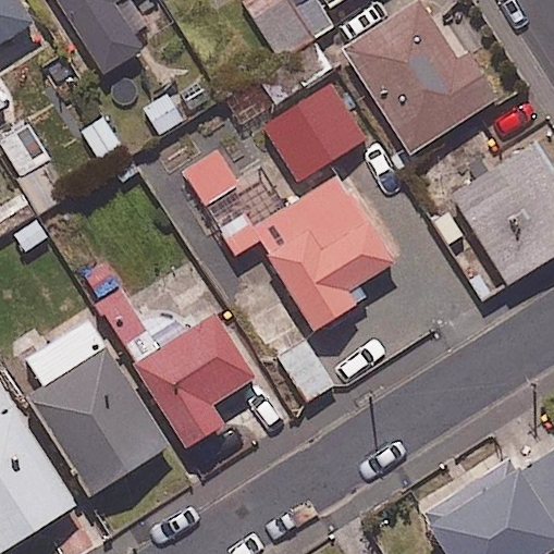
[(0,42),(34,22),(20,0),(0,0),(0,110),(9,106),(0,90),(0,42)]
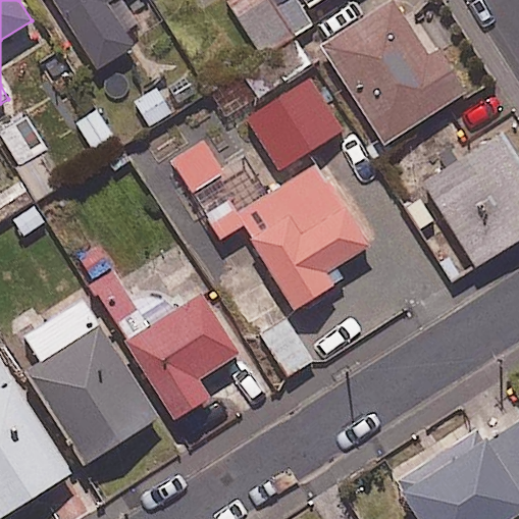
[(113,0),(53,0),(97,69),(140,43),(113,0)]
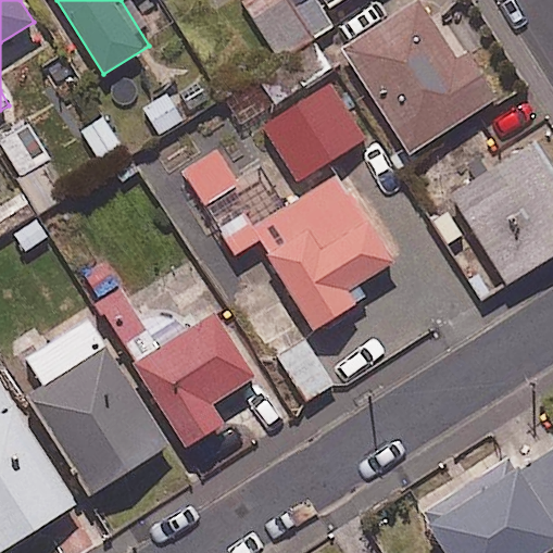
[(315,37),(290,0),(251,0),(247,3),(283,59),(315,37)]
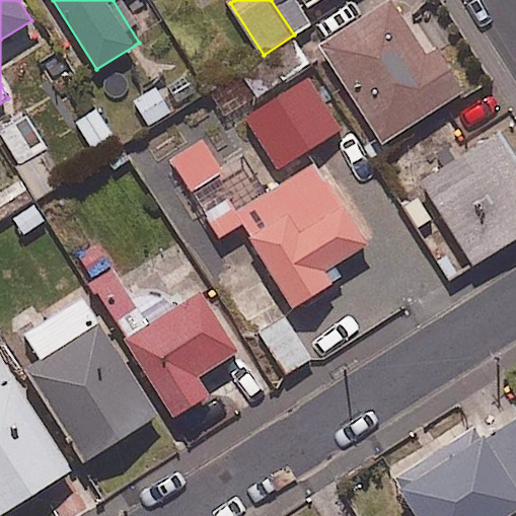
[(427,53),(393,0),(391,0),(318,46),(380,145),(463,93),(435,47),(427,53)]
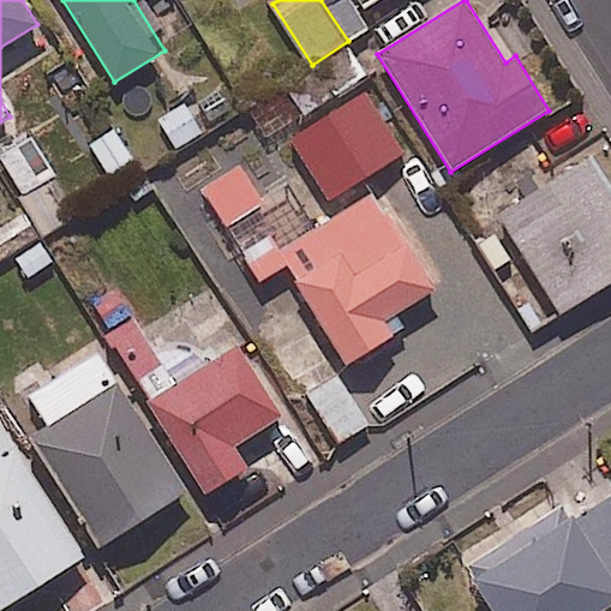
[(78,217),(35,138),(1,156),(45,235),(78,217)]
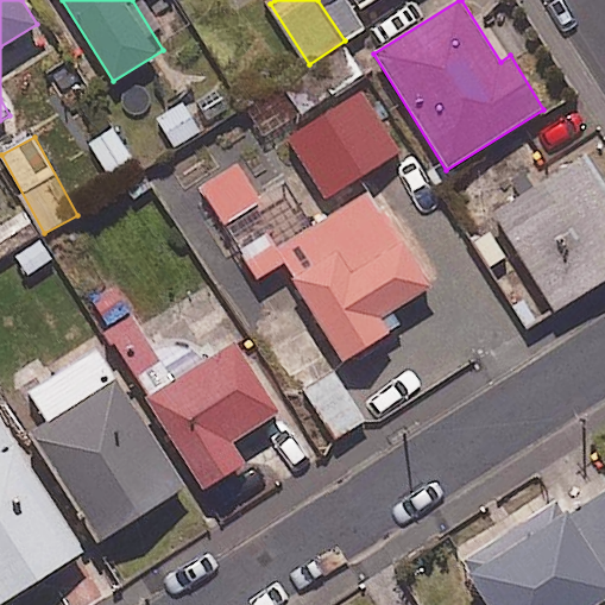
[(604,186),(584,153),(490,214),(528,275),(518,281),(544,320),(604,281),(604,186)]
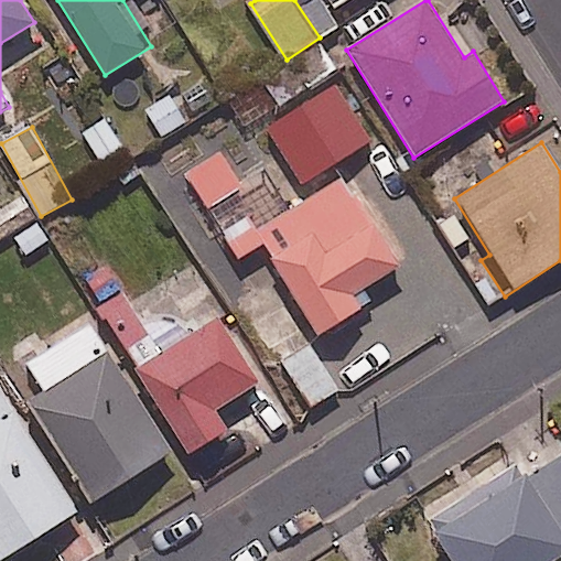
[(401,263),(342,180),(266,234),(229,183),(196,206),(238,263),(259,249),(320,334),(366,301),(359,293),(401,263)]
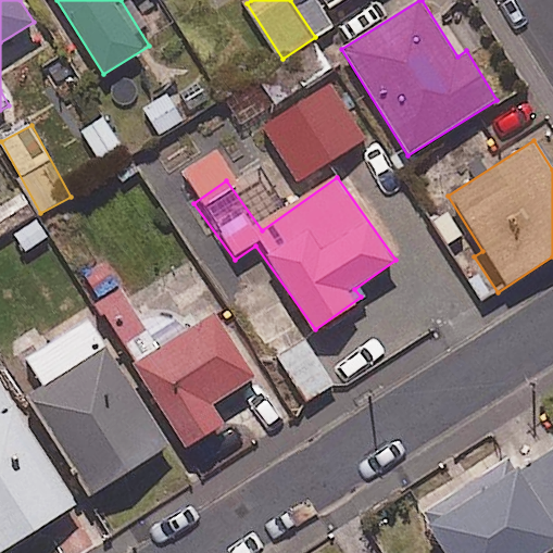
[(188,331),(171,305),(147,321),(109,264),(84,280),(137,361),(135,363),(185,447),(224,424),(212,404),(255,378),(217,314),(188,331)]
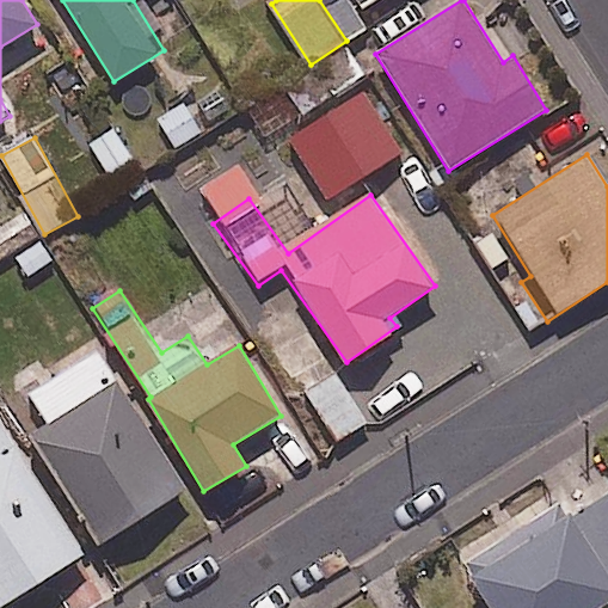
[(185,489),(98,350),(16,401),(103,540),(185,489)]
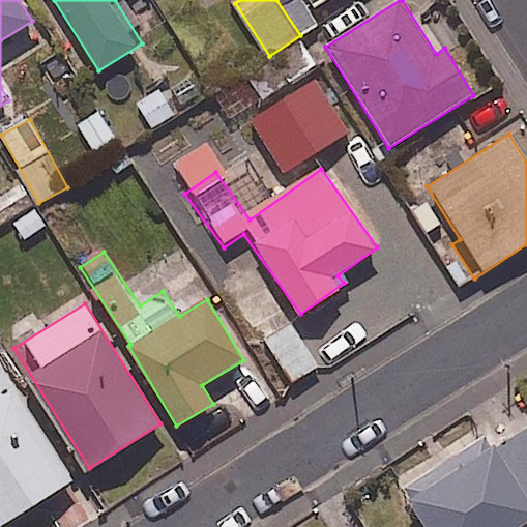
[(294,326),(264,345),(289,386),(319,368),(294,326)]
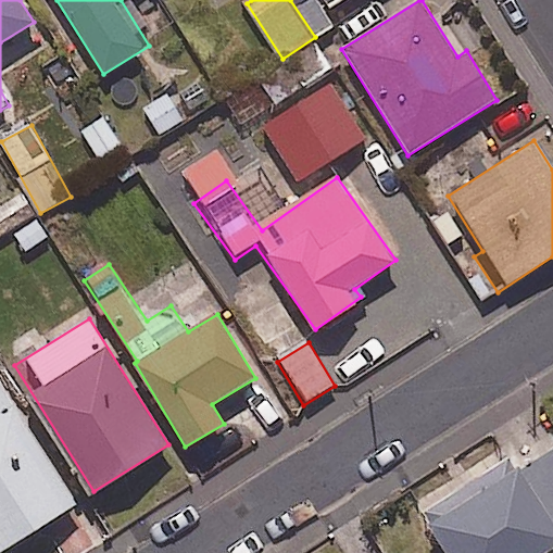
[(0,550),(75,503),(0,384),(0,550)]
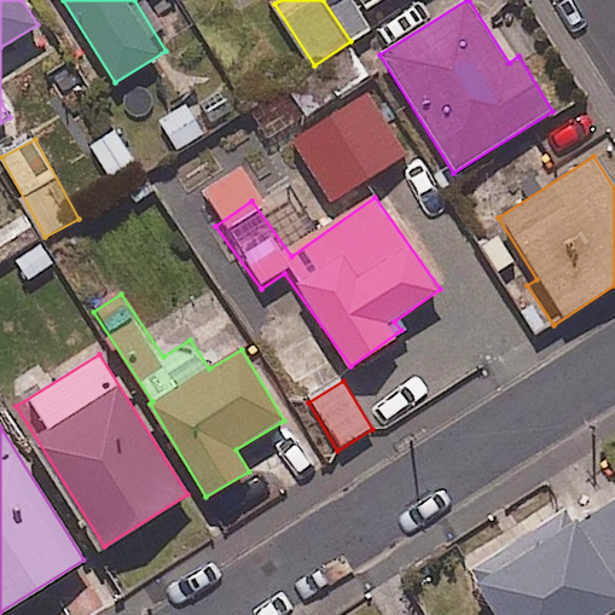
[(614,502),(578,524),(570,512),(471,572),(497,614),(607,614),(611,611),(613,614),(614,614),(614,502)]
